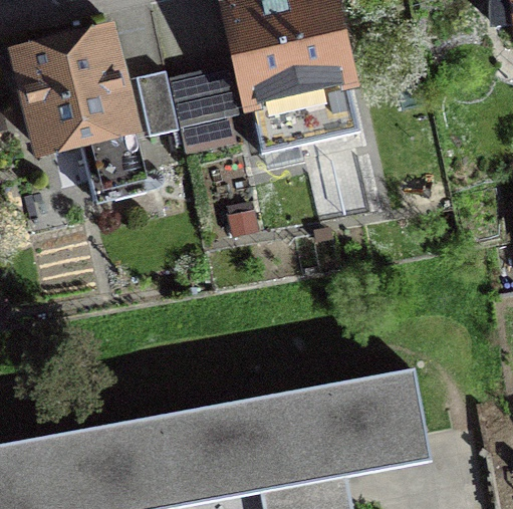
[(217,0),(230,60),(168,73),(185,152),(237,141),(231,113),(242,110),(243,117),(253,115),(261,152),(357,131),(349,92),(359,90),(339,0),(217,0)]
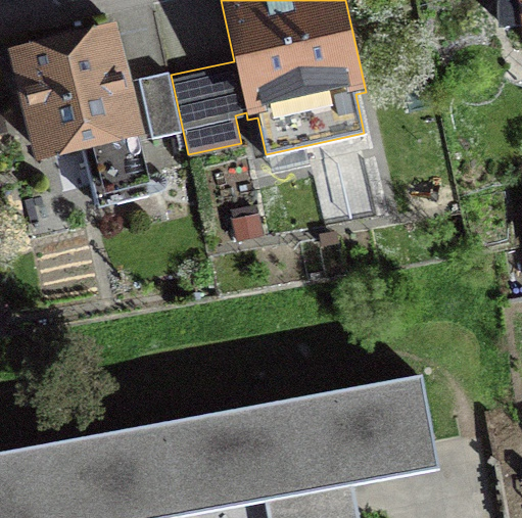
[(520,29),(521,46),(521,0),(494,0),(499,32),(520,29)]
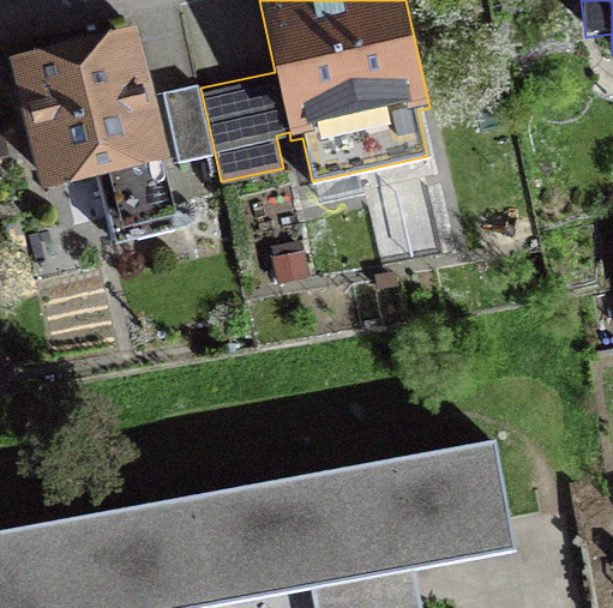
[(175,217),(131,30),(74,44),(22,56),(49,174),(97,162),(113,233),(175,217)]
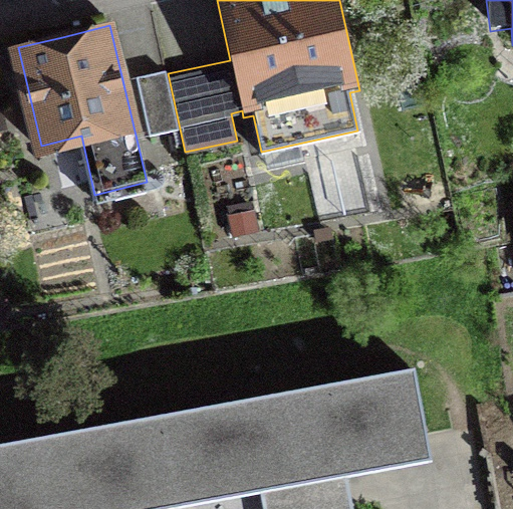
[(149,133),(178,126),(165,68),(137,74),(149,133)]
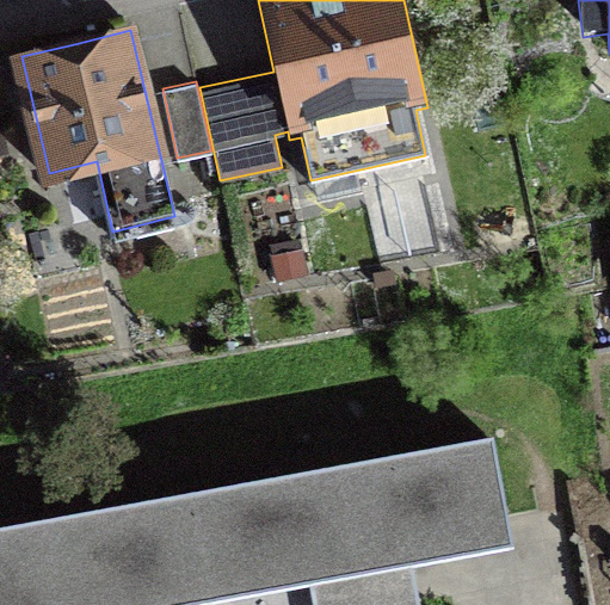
[(0,604),(183,604),(512,545),(494,439),(0,526),(0,604)]
